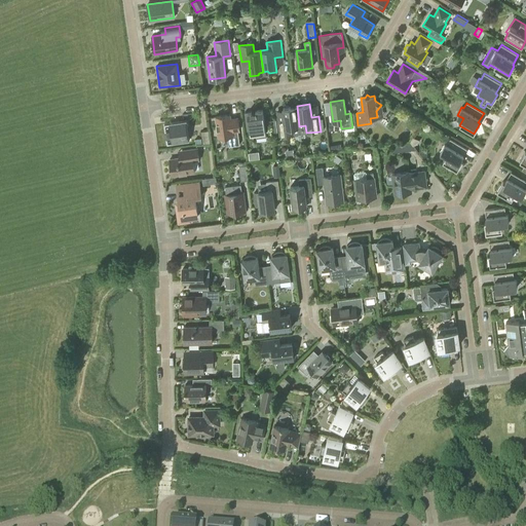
[(299,126),(297,106),(284,108),(285,120),(277,121),(279,137),(294,135),(293,127),(299,126)]
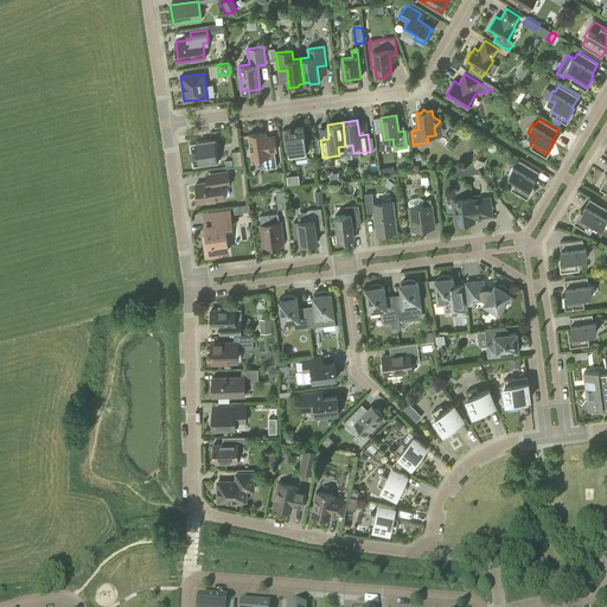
[(295,159),(307,158),(304,127),(282,131),(285,151),(288,151),(289,154),(295,154),(295,159)]
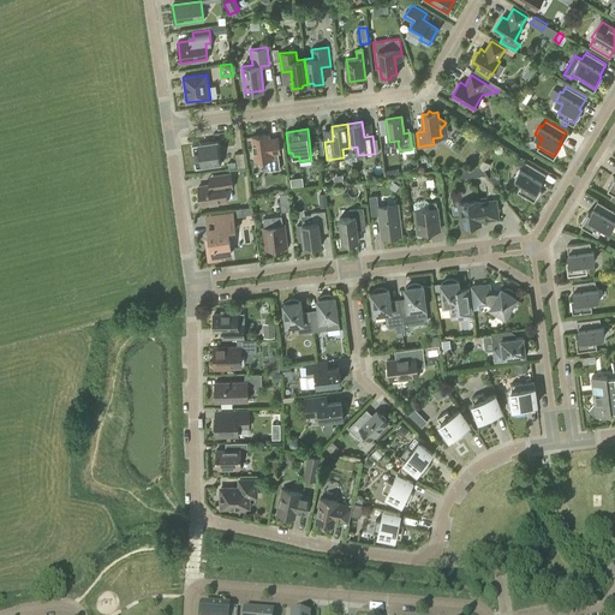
[(268,171),(280,169),(278,153),(280,153),(278,138),(269,139),(269,135),(252,136),(256,161),(266,159),(268,171)]
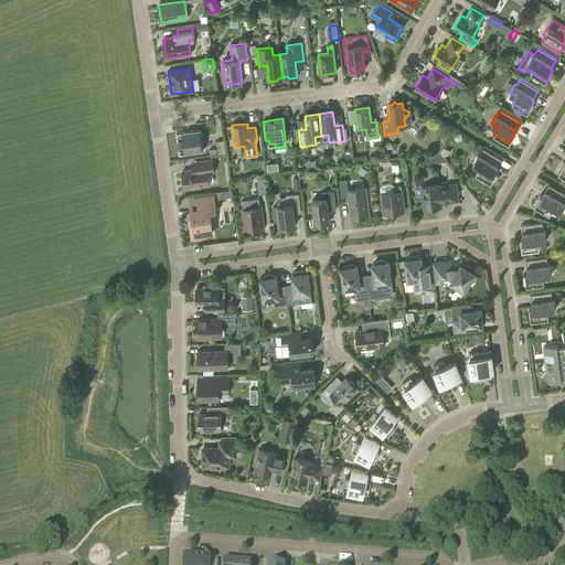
[(446,140),(451,132),(445,128),(439,136),(446,140)]
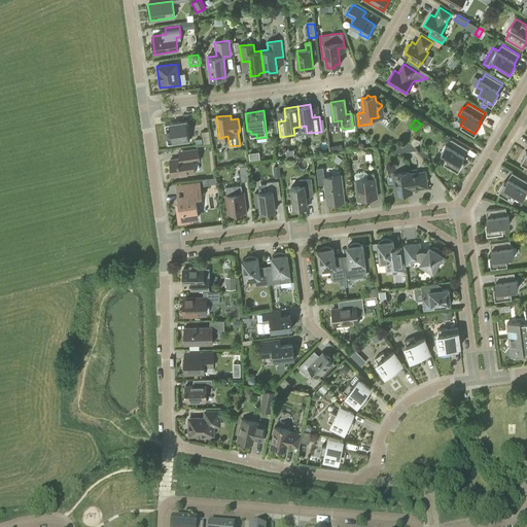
[(168,144),(189,141),(186,120),(165,124),(168,144)]
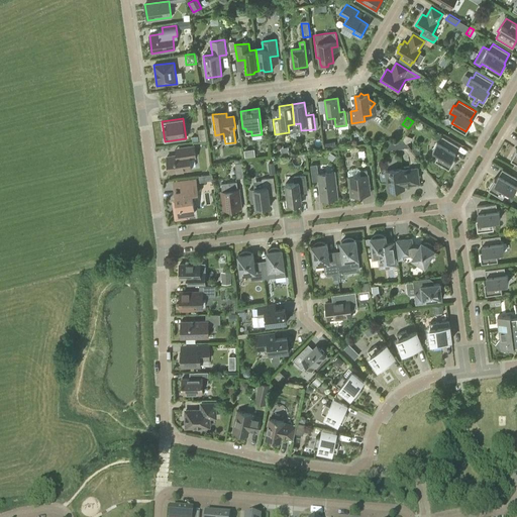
[(204,127),(197,127),(199,140),(206,139),(204,127)]
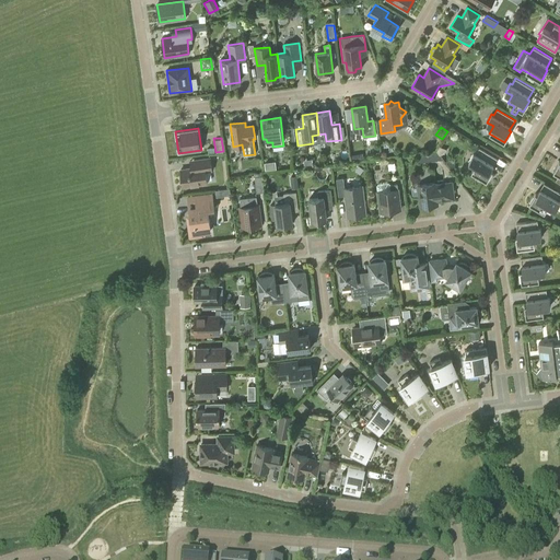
[(491,170),(498,159),(479,148),(475,154),(474,153),(468,161),(476,165),(471,172),(487,181),(493,171),(491,170)]
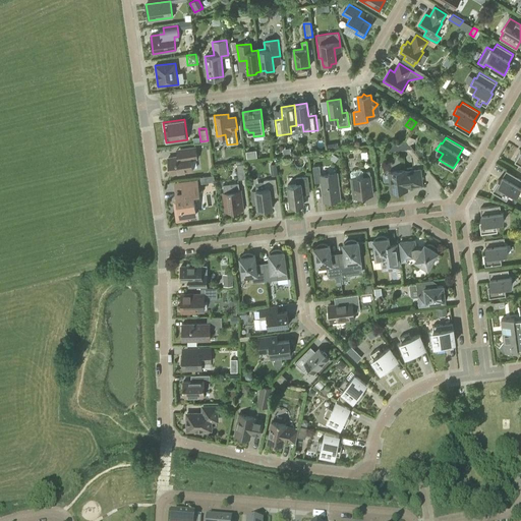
[(290,147),(283,148),(284,155),(291,154),(290,147)]
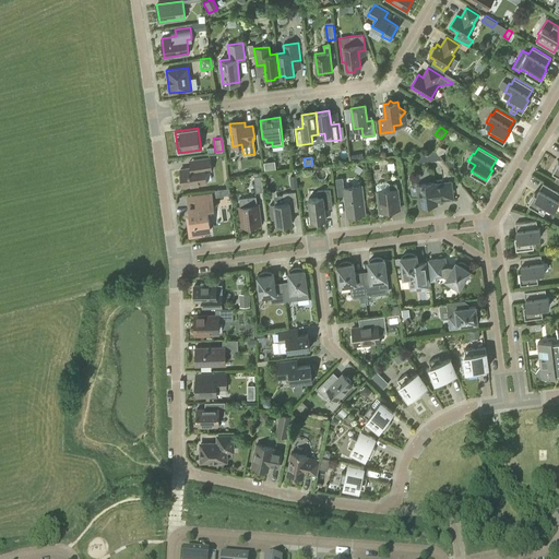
[(205,171),(211,170),(210,158),(195,159),(197,167),(180,169),(182,187),(206,183),(205,171)]
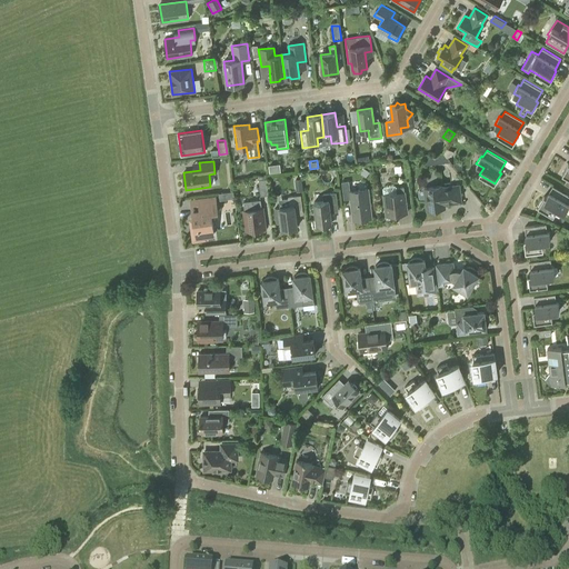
[(261,196),(268,195),(266,179),(259,180),(261,196)]
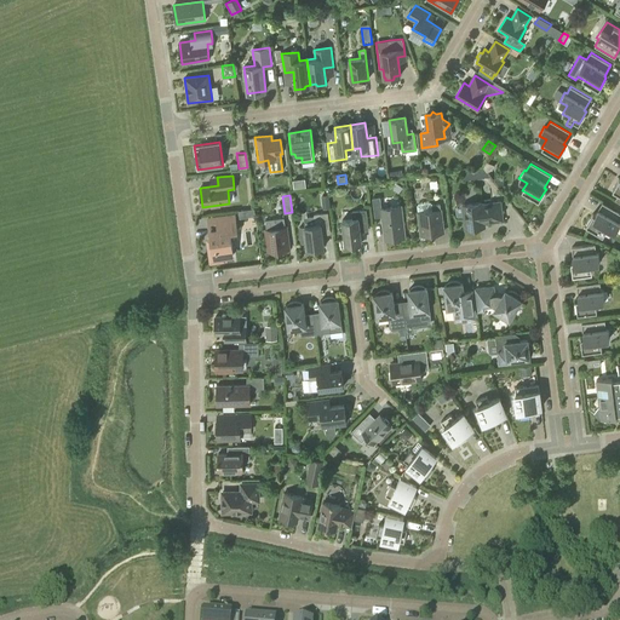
[(385,240),(405,237),(401,206),(382,208),(380,197),(372,199),(374,217),(382,217),(385,240)]
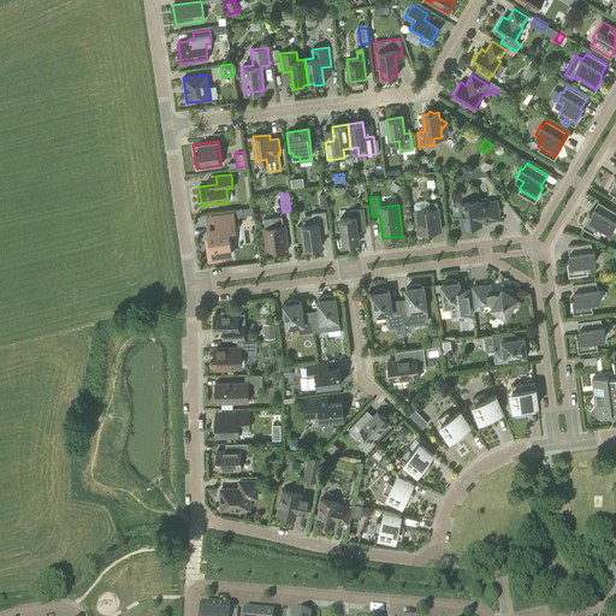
[(437,202),(428,203),(430,202),(427,200),(416,202),(414,203),(415,211),(418,234),(440,231),(437,202)]
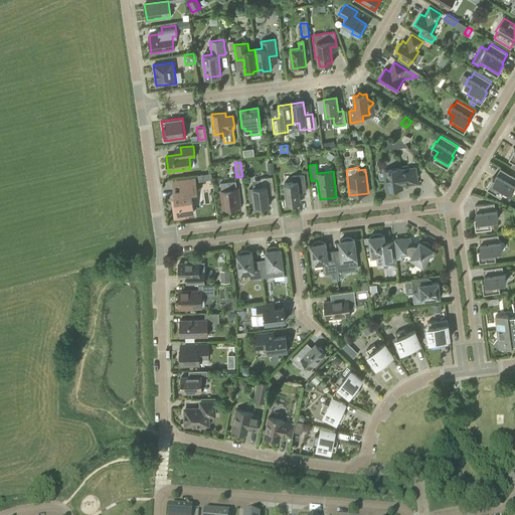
[(402,185),(417,183),(415,168),(400,170),(400,168),(384,170),(386,190),(402,188),(402,185)]
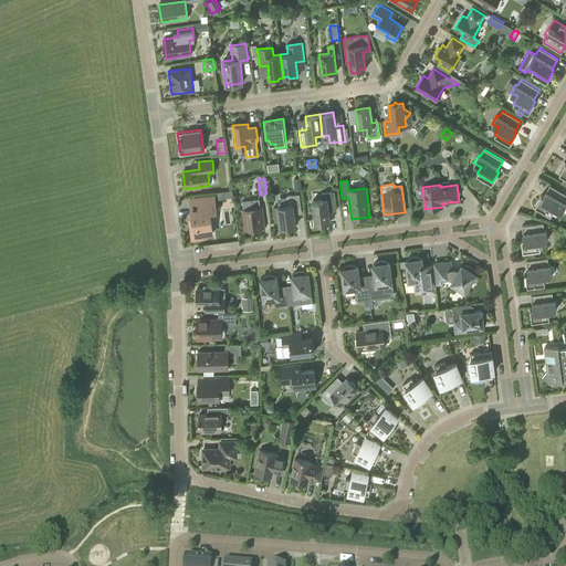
[(565,202),(564,202),(565,199),(565,195),(549,185),(543,196),(542,195),(535,206),(551,215),(555,208),(562,211),(565,203),(565,202)]
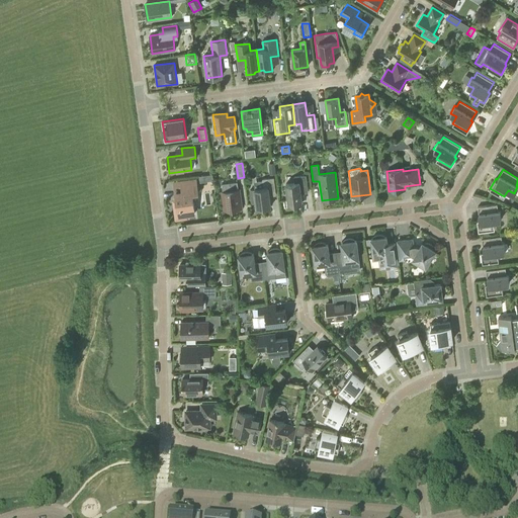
[(300,191),(308,190),(306,175),(293,177),(294,183),(285,184),(288,204),(301,202),(300,191)]
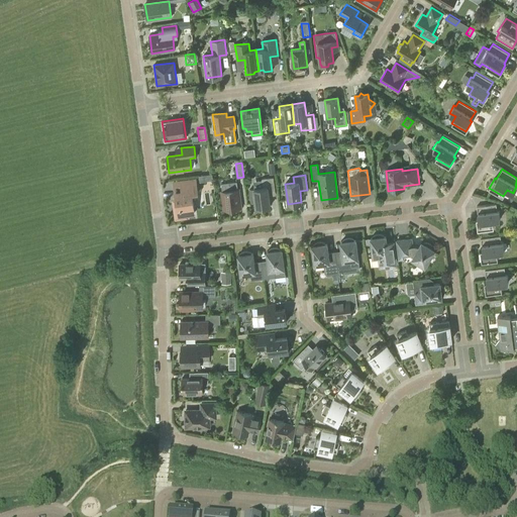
[(253,181),(254,189),(249,190),(250,202),(255,202),(256,208),(270,206),(268,193),(275,192),(274,177),(262,179),(262,180),(253,181)]
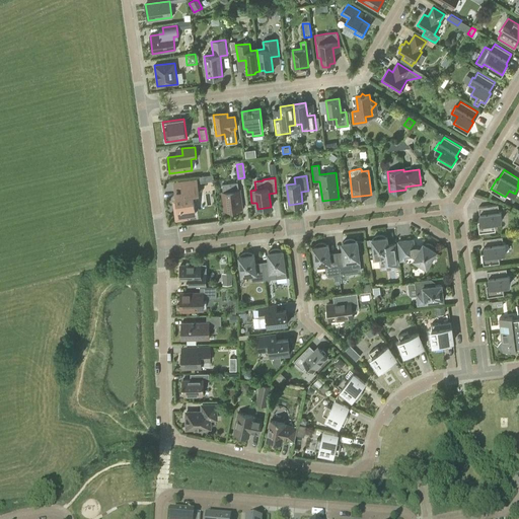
[(193,194),(198,193),(197,179),(181,181),(182,192),(175,193),(176,201),(174,201),(175,205),(174,205),(176,220),(188,218),(187,215),(195,214),(193,194)]
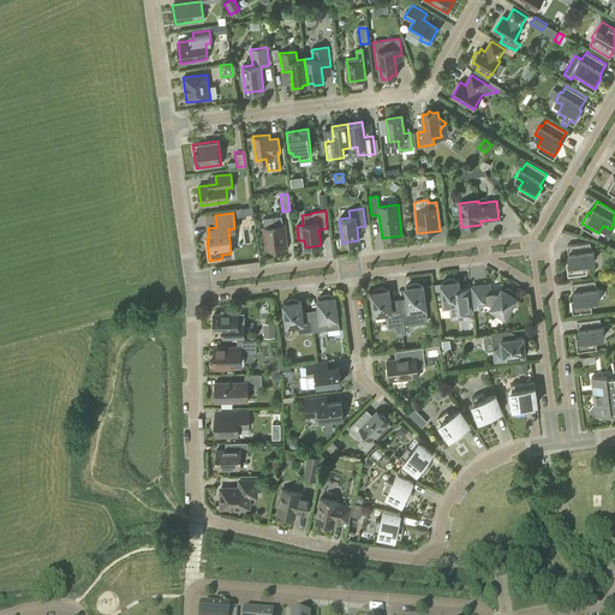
[(264,218),(266,227),(263,227),(266,250),(272,249),(273,251),(281,251),(281,248),(287,248),(284,225),(282,225),(281,215),(264,218)]
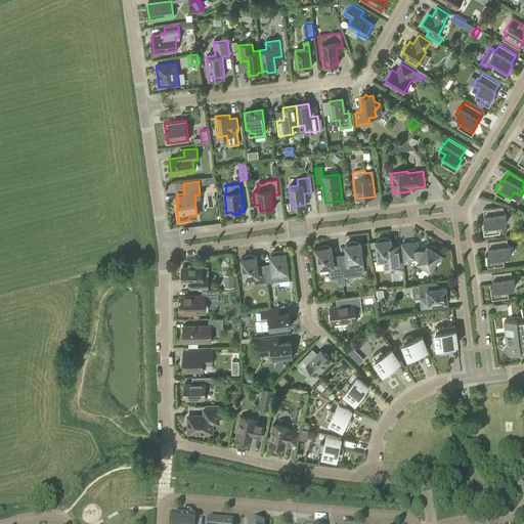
[(495,238),(494,231),(500,230),(499,223),(507,222),(506,213),(504,213),(503,207),(483,209),(484,221),(483,221),(484,232),(487,232),(488,238),(495,238)]
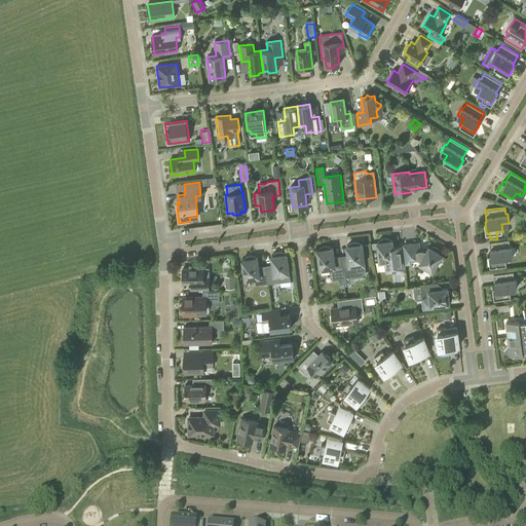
[(403,270),(403,266),(401,252),(393,252),(392,240),(390,240),(390,239),(387,238),(385,238),(383,238),(381,239),(379,240),(379,242),(377,242),(379,262),(383,261),(385,273),(403,270)]
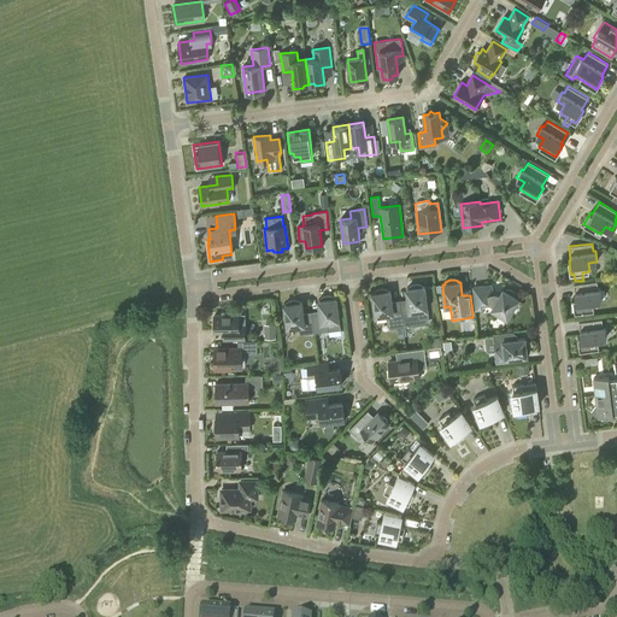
[(593,300),(601,299),(600,289),(598,289),(597,281),(574,285),(575,298),(574,298),(575,312),(594,310),(593,300)]
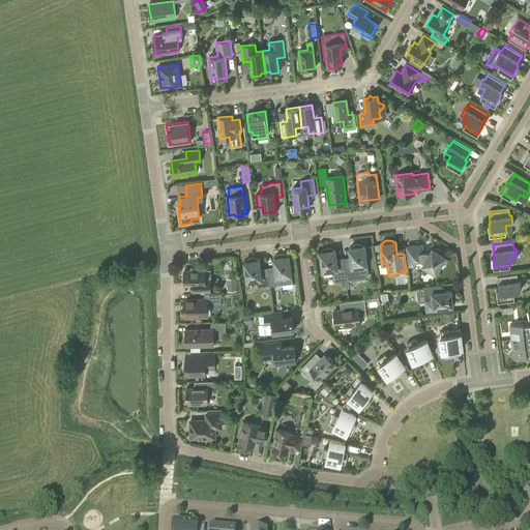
[(428,252),(423,252),(422,243),(407,245),(409,264),(417,263),(436,273),(445,257),(444,256),(444,255),(443,253),(441,251),(439,249),(437,248),(435,248),(434,249),(432,248),(430,252),(428,252)]
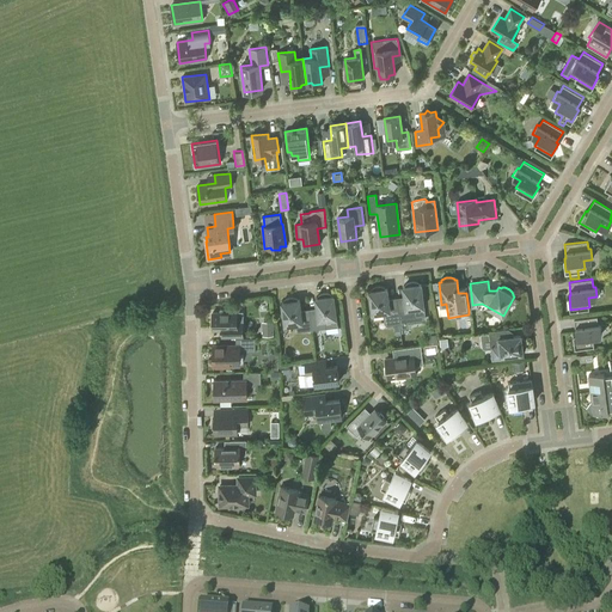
[(397,301),(399,318),(415,317),(414,307),(423,306),(421,285),(418,285),(418,283),(416,282),(412,282),(410,282),(408,283),(405,285),(405,286),(403,287),(405,300),(397,301)]
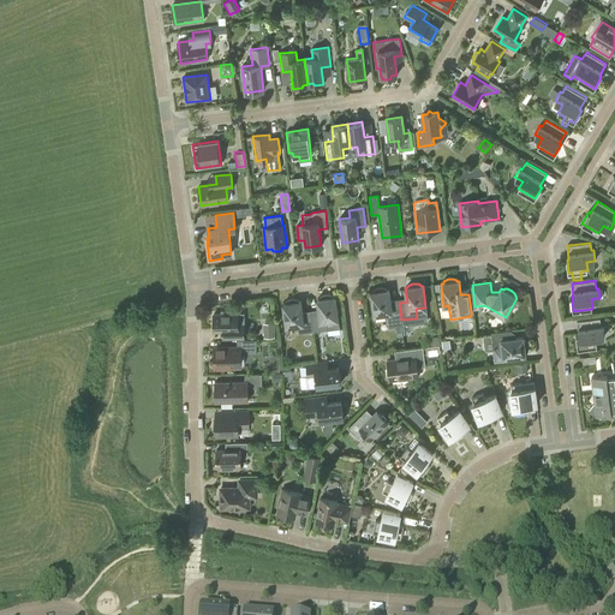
[(401,320),(399,303),(390,304),(389,290),(387,291),(387,288),(383,288),(381,287),(378,288),(375,288),(374,291),(374,292),(371,292),(374,315),(386,314),(387,324),(389,327),(401,326),(401,320)]
